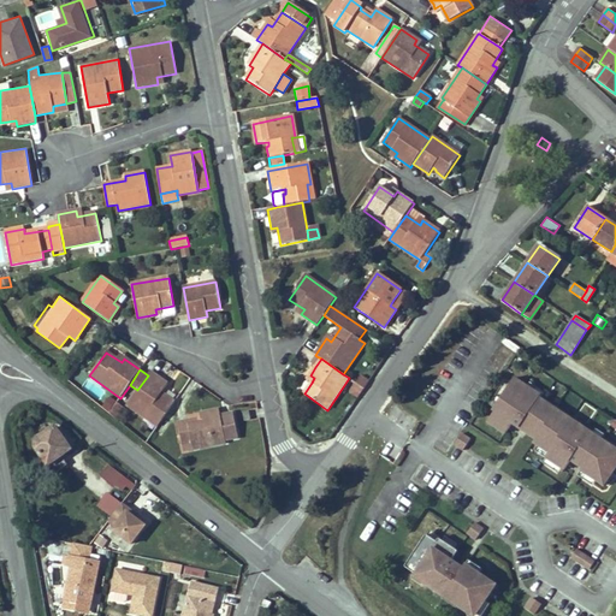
[(175,403),(161,394),(166,384),(149,372),(148,375),(137,390),(126,406),(144,418),(147,414),(160,422),(175,403)]
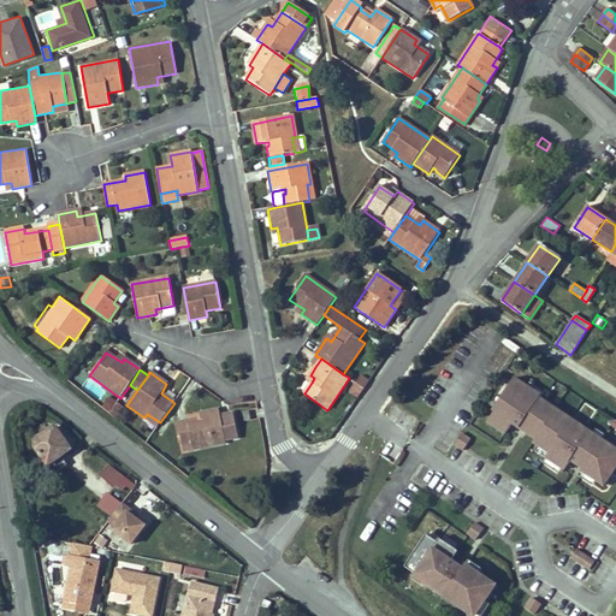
[(348,390),(356,397),(369,380),(361,373),(348,390)]
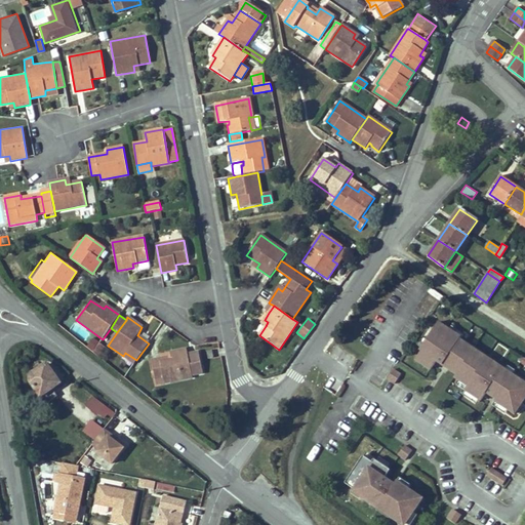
[(421,357),(418,362),(431,371),(437,363),(460,379),(458,382),(471,391),(467,397),(482,407),(487,399),(516,418),(524,404),(524,384),(440,326),(420,354),(421,357)]
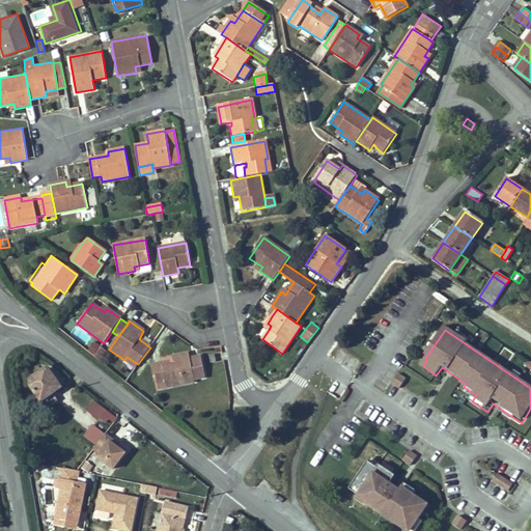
[(99,346),(93,342),(88,351),(93,355),(99,346)]
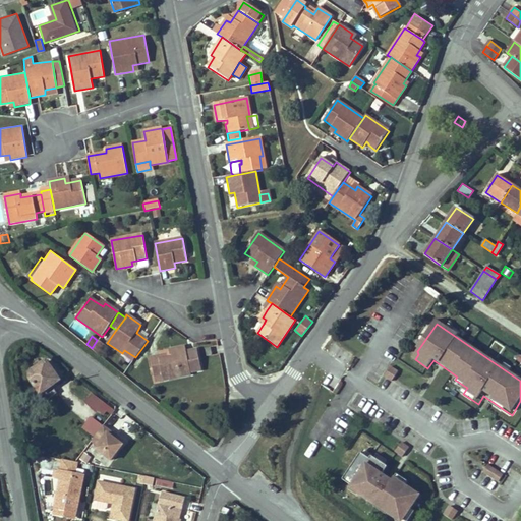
[(100,356),(107,346),(100,340),(92,351),(100,356)]
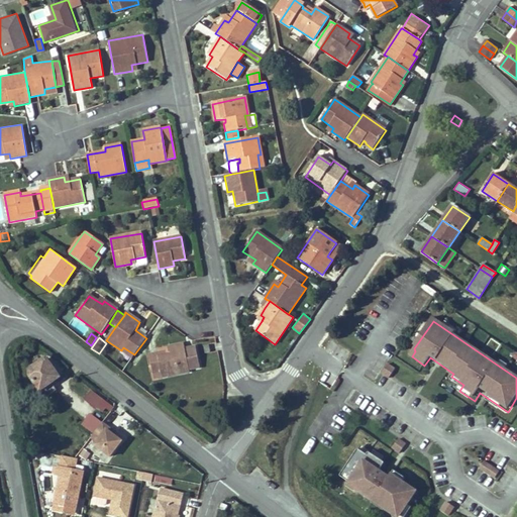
[(198,368),(194,347),(185,348),(184,344),(169,347),(170,353),(159,356),(158,353),(149,355),(152,373),(161,371),(162,377),(189,372),(189,370),(198,368)]
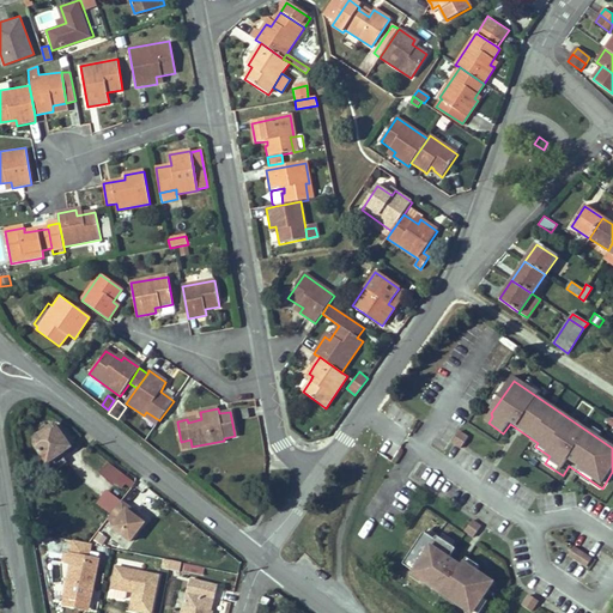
[(159,420),(146,412),(144,416),(157,425),(159,420)]
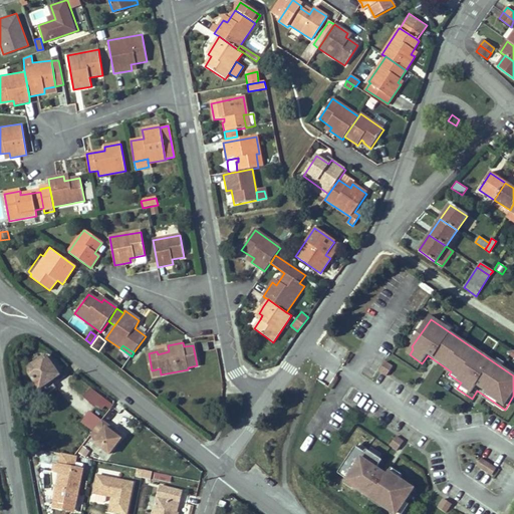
[(57,375),(45,356),(31,366),(30,367),(30,368),(29,369),(29,370),(29,372),(30,373),(30,374),(32,377),(44,396),(56,389),(51,380),(57,375)]
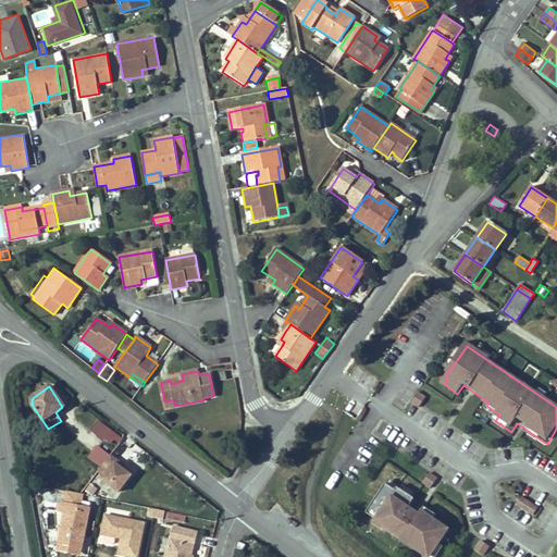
[(416,392),(411,403),(420,407),(425,395),(416,392)]
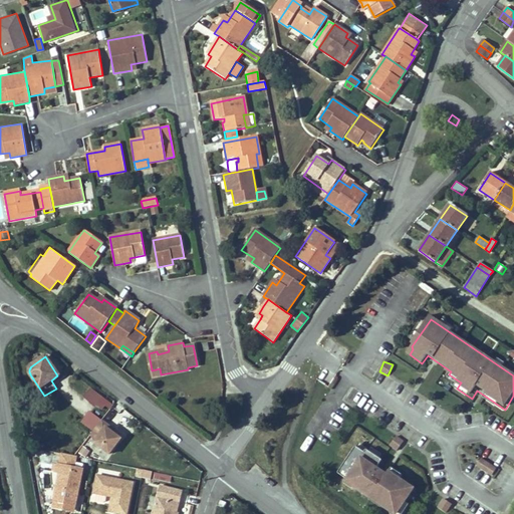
[(101,399),(89,390),(88,390),(82,398),(94,408),(95,406),(101,399)]
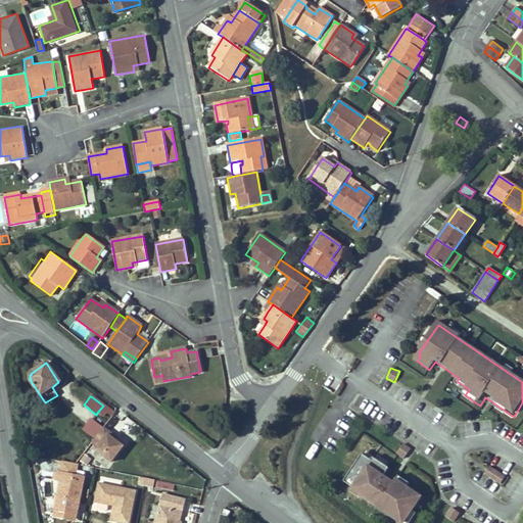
[(115,415),(103,406),(97,413),(103,418),(106,413),(112,418),(115,415)]
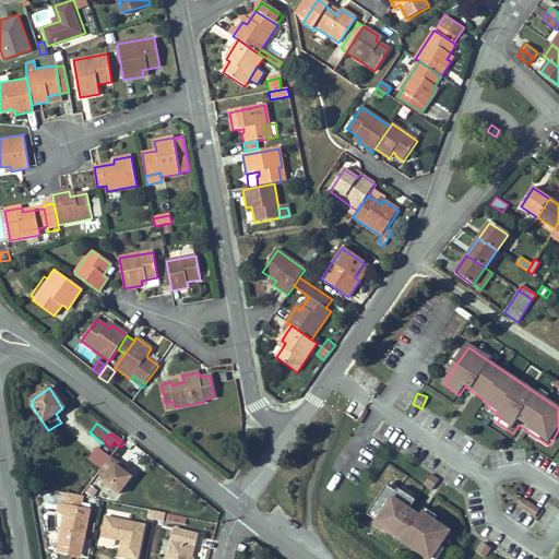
[(132,476),(115,462),(117,460),(111,455),(110,455),(98,447),(87,459),(98,466),(99,479),(119,494),(132,476)]
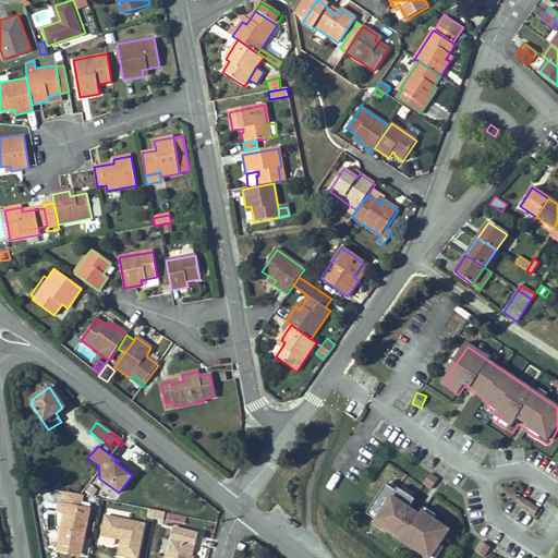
[(140,459),(128,449),(124,453),(132,459),(130,461),(135,465),(140,459)]
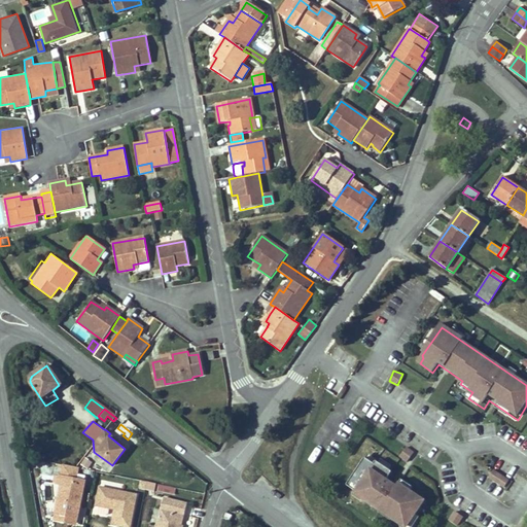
[(41,454),(42,449),(31,447),(30,456),(40,458),(41,454)]
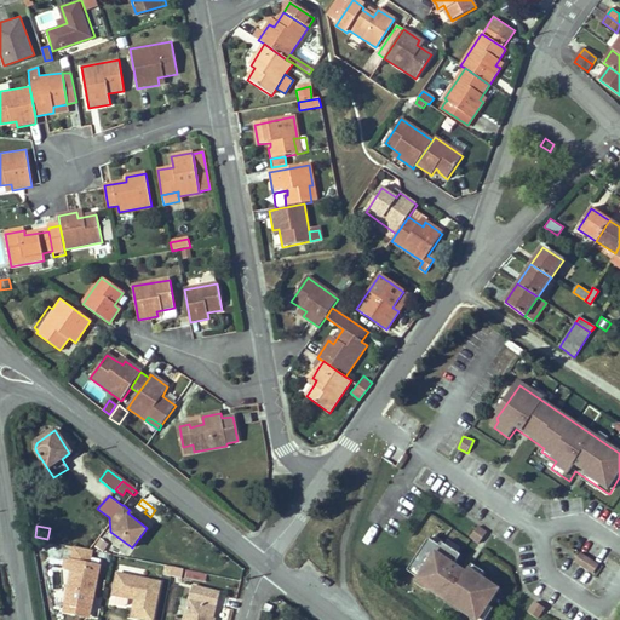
[(480,541),(486,530),(477,526),(471,537),(480,541)]
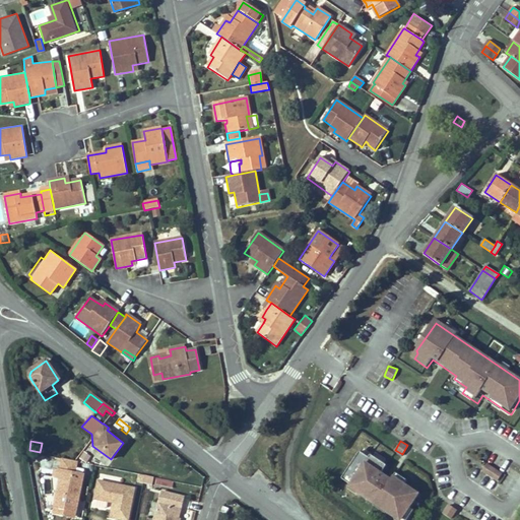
[(386,469),(361,453),(342,482),(350,486),(347,493),(390,519),(407,519),(421,499),(394,481),(393,483),(382,476),(386,469)]
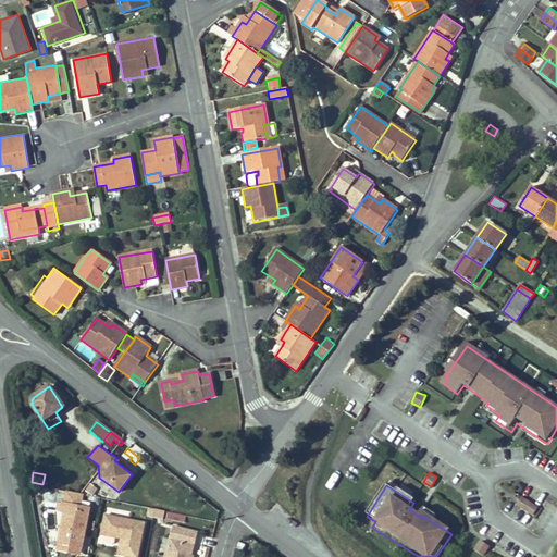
[(66,491),(64,502),(83,506),(84,494),(66,491)]
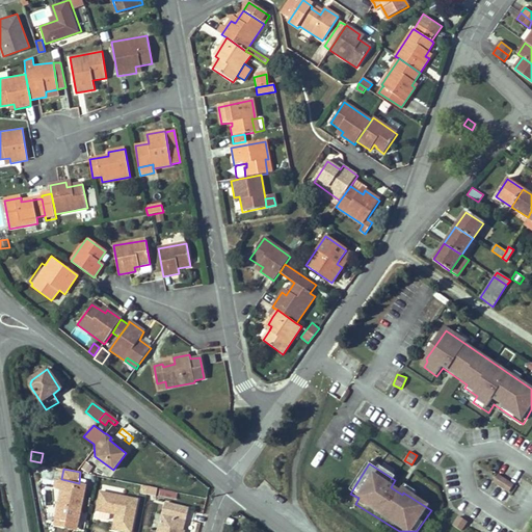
[(509,491),(514,482),(497,474),(491,483),(509,491)]
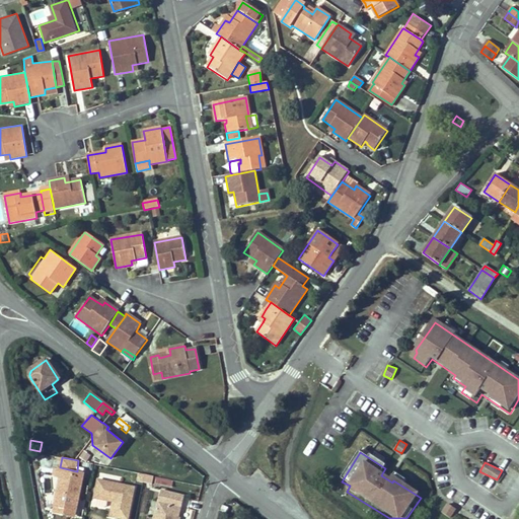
[(71,518),(74,518),(84,472),(77,471),(60,467),(56,467),(55,476),(60,477),(53,515),(71,518)]
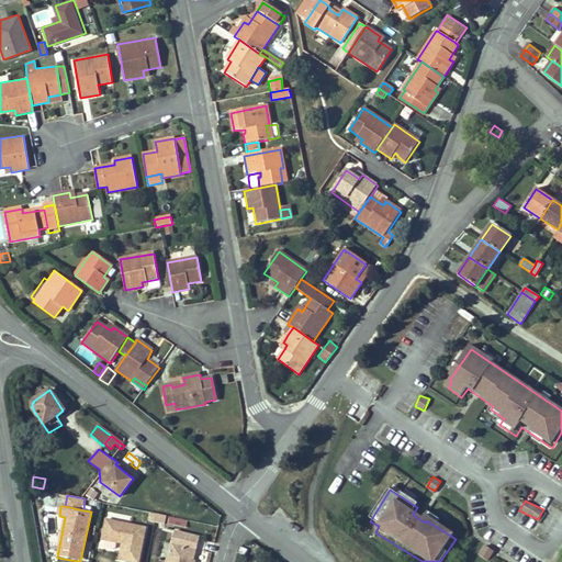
[(165,524),(167,516),(150,513),(148,520),(165,524)]
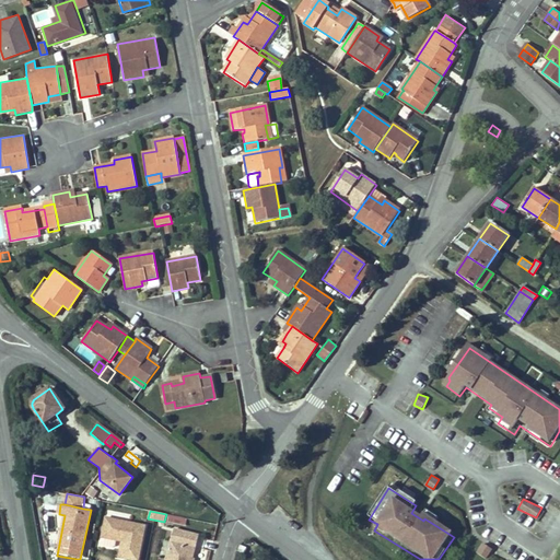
[(185,525),(186,518),(170,514),(167,521),(185,525)]
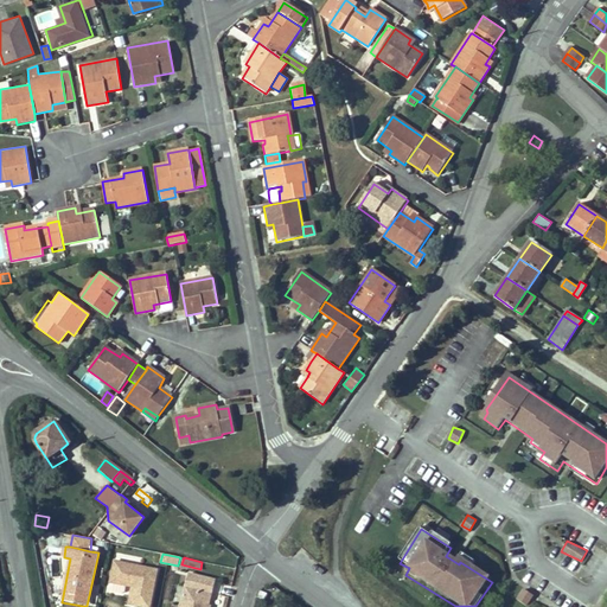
[(136,606),(149,606),(158,568),(114,558),(110,583),(128,587),(128,585),(132,585),(128,606),(136,606)]
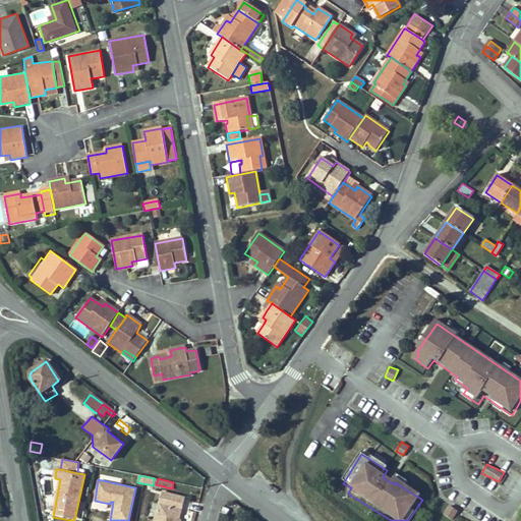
[(178,520),(185,497),(163,490),(155,520),(178,520)]
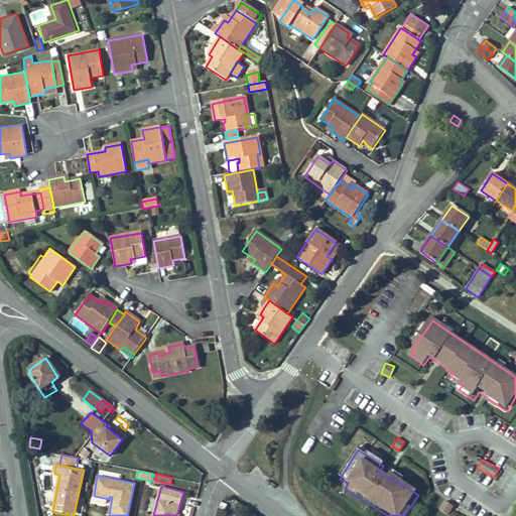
[(447,515),(454,506),(445,500),(439,510),(447,515)]
